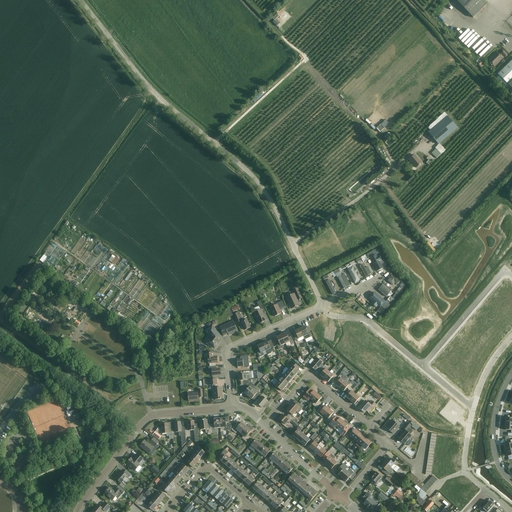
[(455,0),(473,18),(486,5),(481,0),(455,0)]
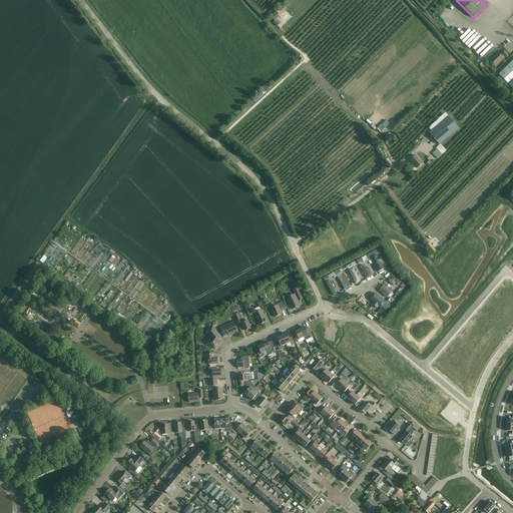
[(483,56),(492,47),(487,43),(478,51),(483,56)]
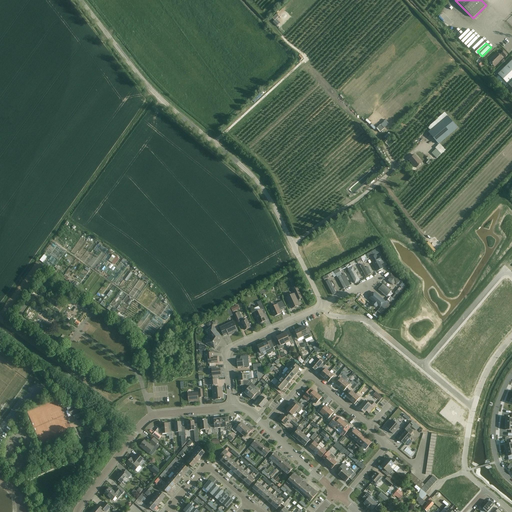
[(505,58),(508,55),(504,51),(501,54),(500,55),(497,53),(489,61),(494,67),(503,59),(504,57),(505,58)]
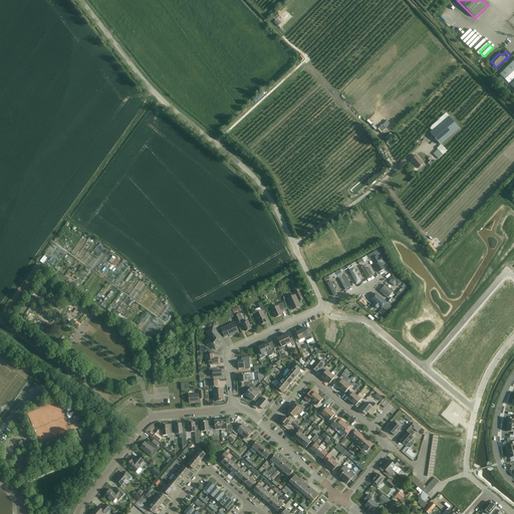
[(513,60),(513,61),(500,75),(510,85),(513,89),(513,60)]
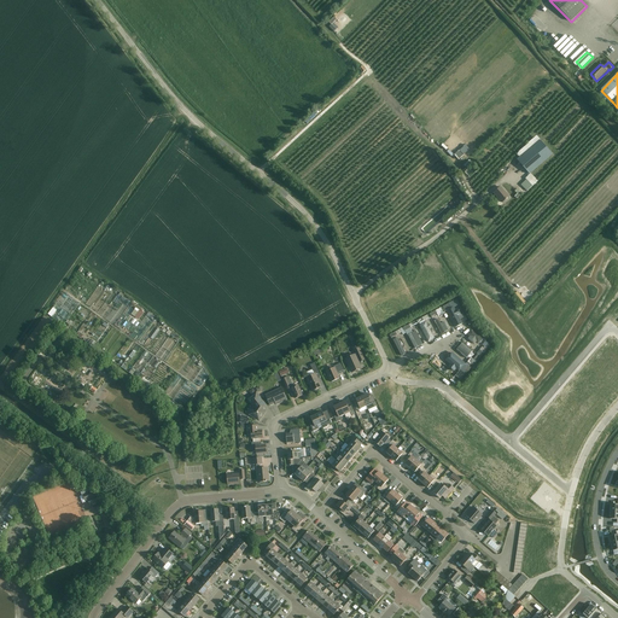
[(517,155),(520,158),(518,161),(529,174),(553,155),(537,136),(529,144),(519,152),(517,155)]
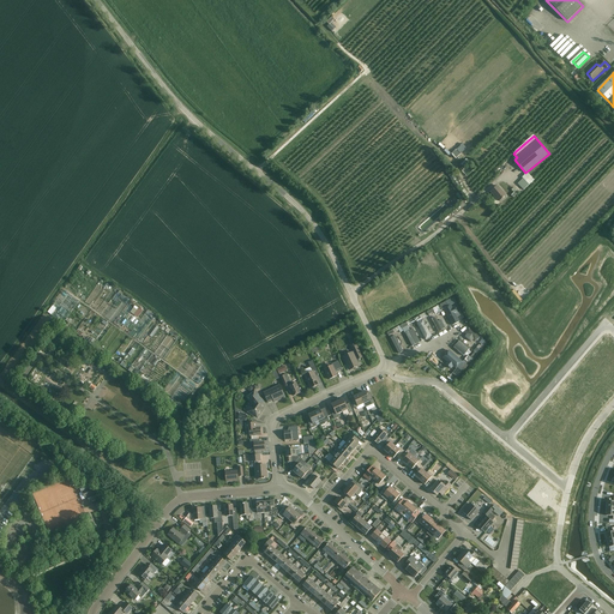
[(451,154),(452,155),(452,156),(456,160),(462,155),(457,149),(451,154)]
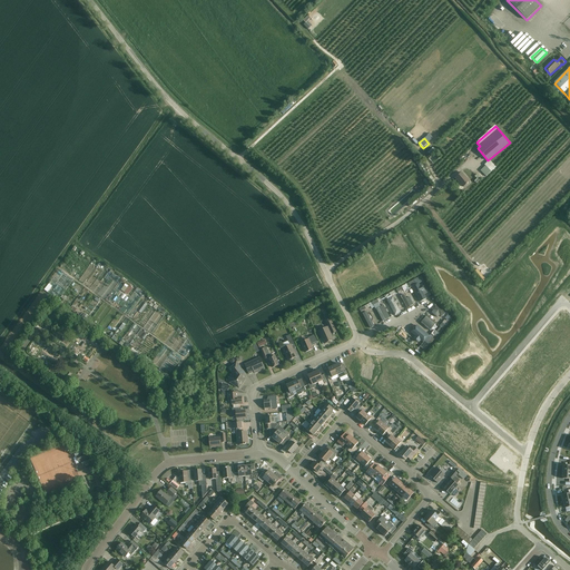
[(435,154),(430,159),(434,164),(439,158),(435,154)]
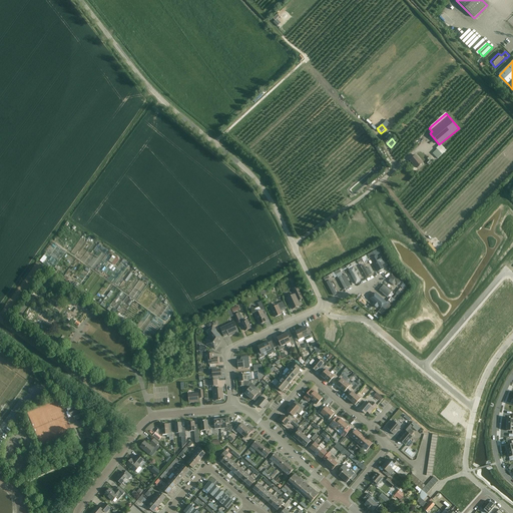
[(442,154),(447,150),(440,144),(436,148),(437,149),(433,153),(438,158),(442,154)]
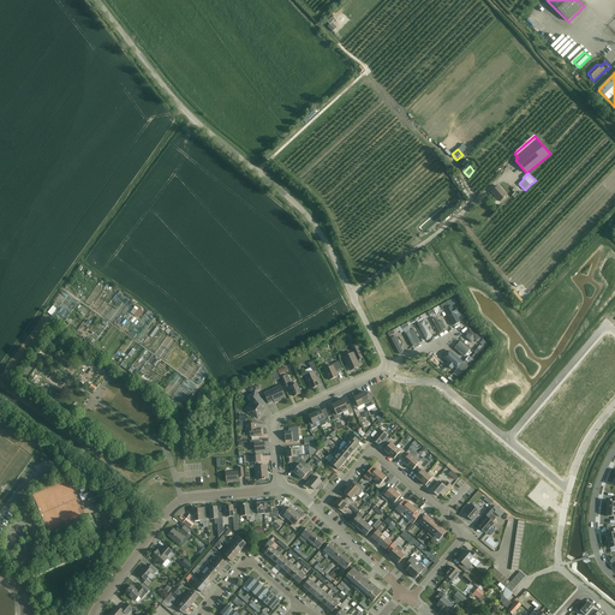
[(507,196),(499,186),(491,192),(500,202),(507,196)]
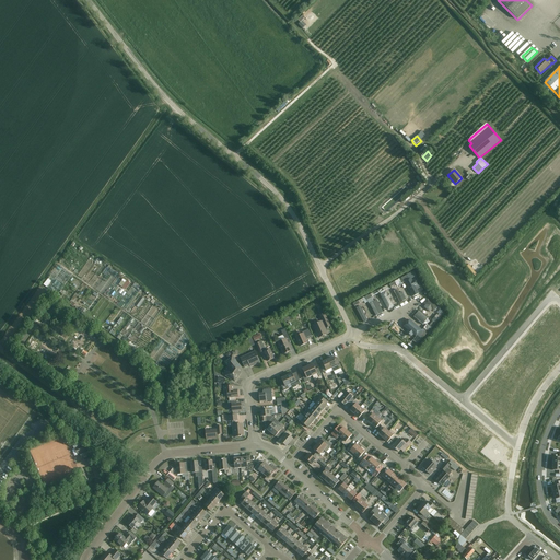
[(124,279),(119,284),(124,288),(128,282),(124,279)]
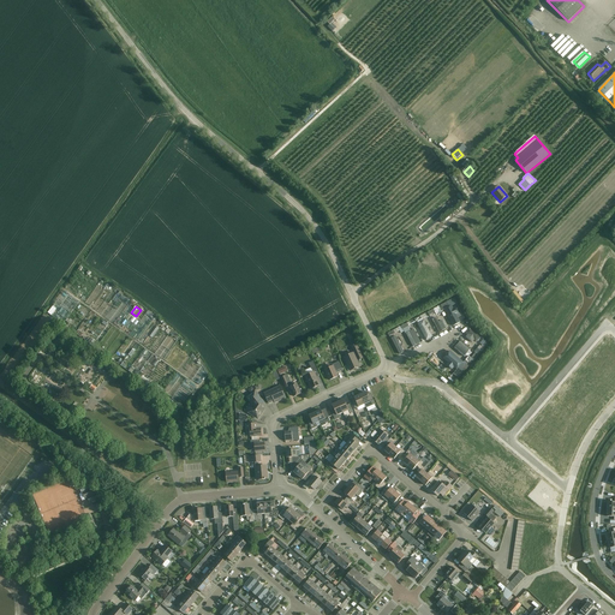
[(452,306),(445,310),(453,327),(460,323),(455,315),(459,312),(457,308),(453,310),(452,306)]
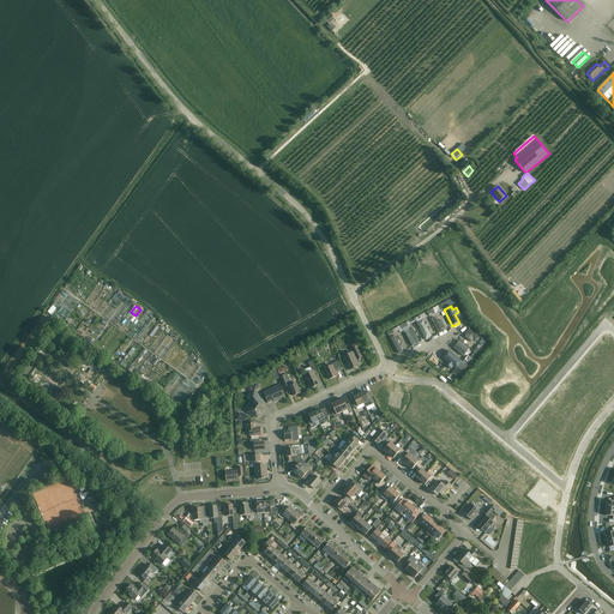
[(435,315),(431,318),(437,332),(441,330),(435,315)]
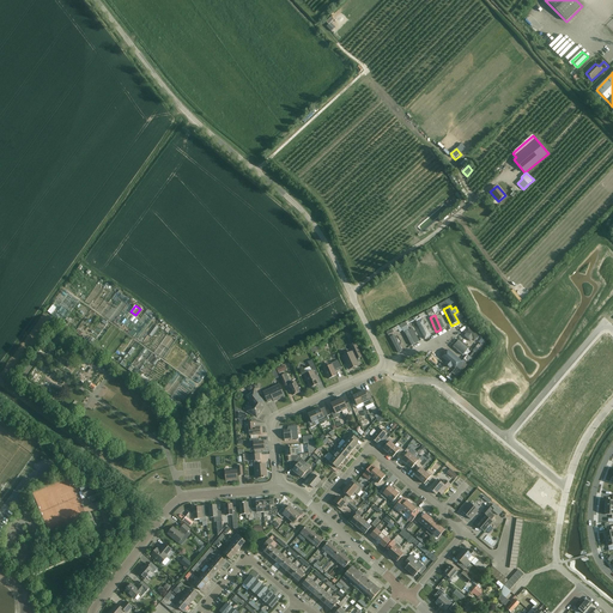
[(423,325),(418,327),(424,339),(428,337),(423,325)]
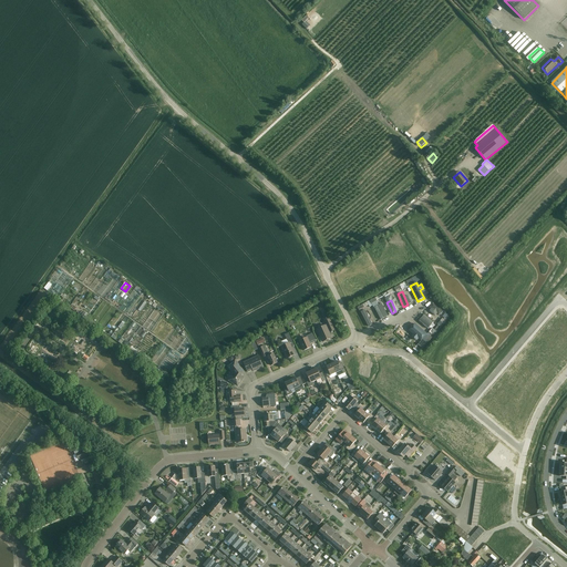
[(377,305),(373,307),(379,320),(383,318),(377,305)]
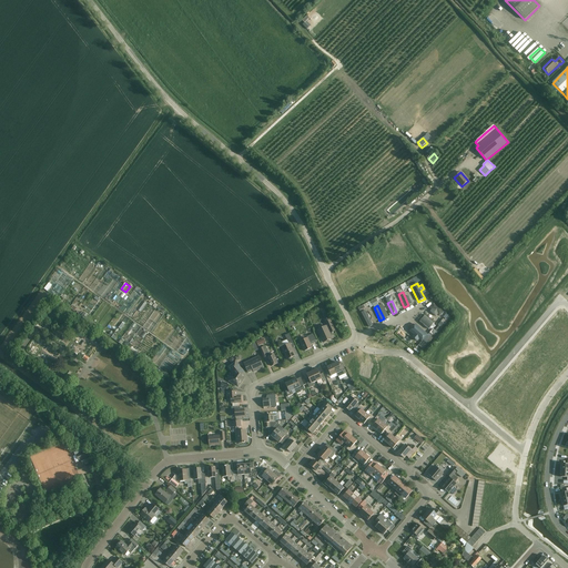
[(443,313),(434,305),(429,308),(435,313),(434,315),(436,317),(437,315),(439,317),(443,313)]
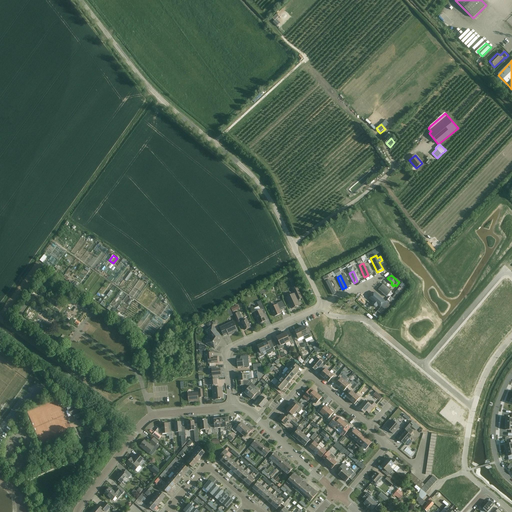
[(331,279),(326,282),(332,295),(338,292),(331,279)]
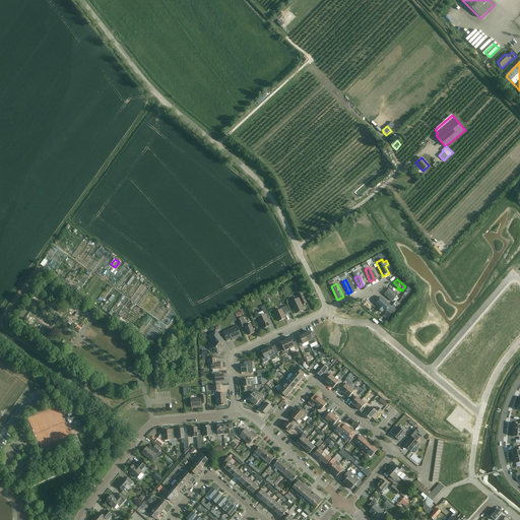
[(398,297),(389,288),(385,294),(394,302),(398,297)]
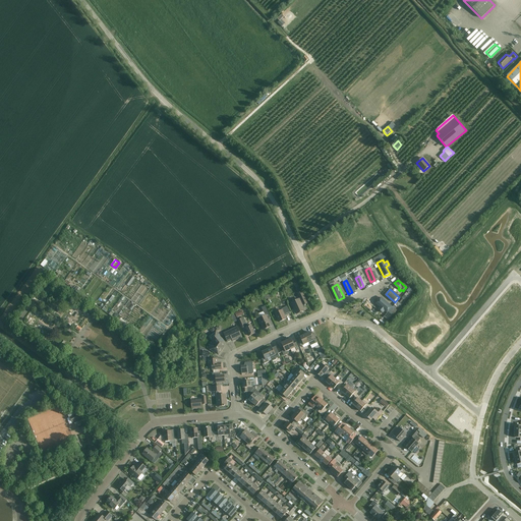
[(299,299),(291,303),(297,314),(304,310),(302,305),(307,303),(302,292),(298,293),(301,298),(299,299)]
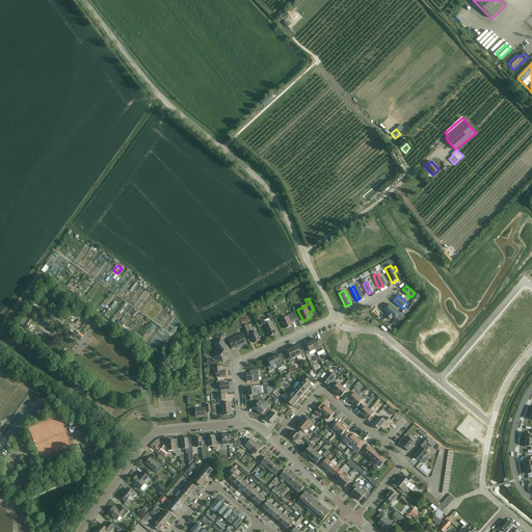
[(108,313),(116,302),(114,301),(106,311),(108,313)]
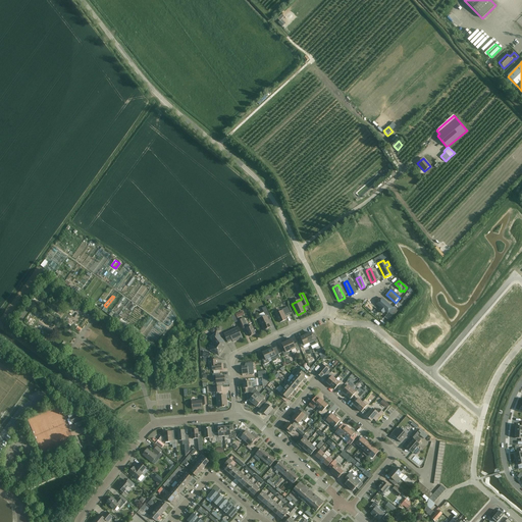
[(394,308),(382,298),(378,302),(385,308),(384,309),(386,311),(387,310),(390,312),(394,308)]
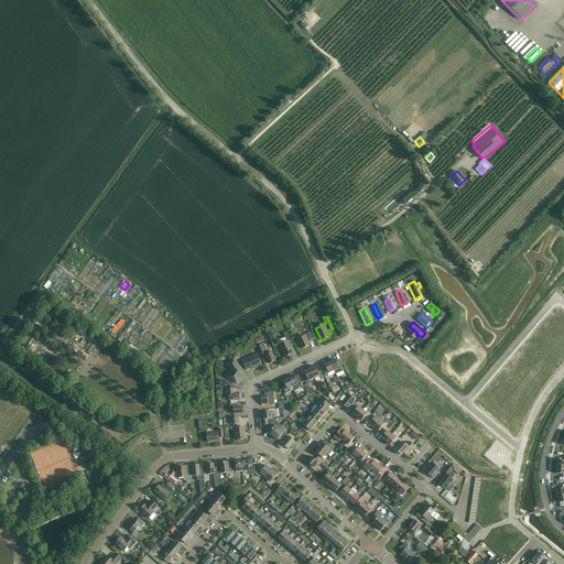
[(300,343),(300,344),(300,345),(301,345),(302,349),(310,345),(308,342),(311,340),(311,342),(314,339),(311,332),(304,335),(305,336),(297,339),(300,343)]
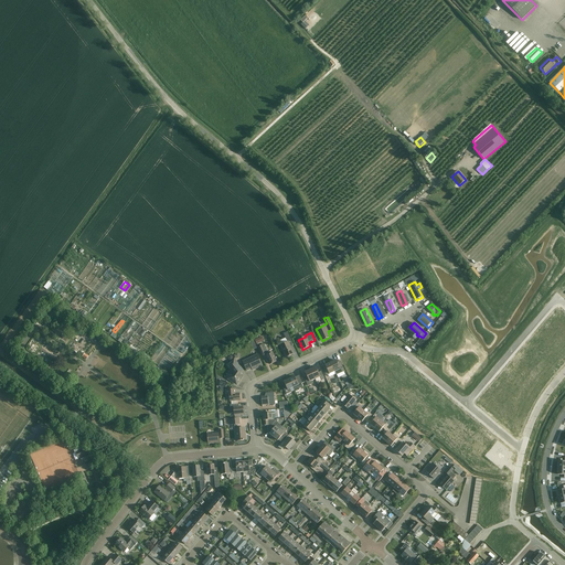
[(422,338),(416,343),(422,348),(426,341),(424,339),(422,338)]
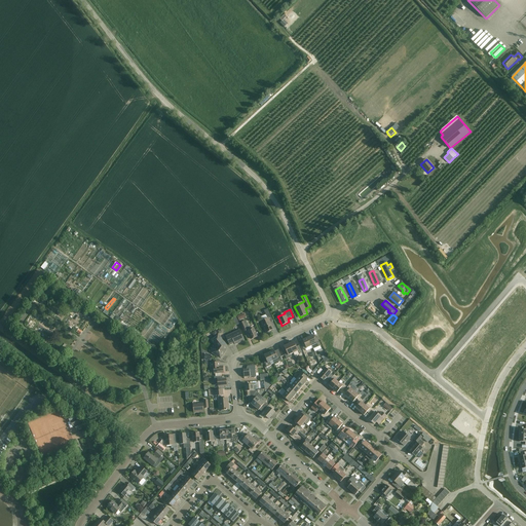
[(261,322),(266,333),(273,329),(268,318),(261,322)]
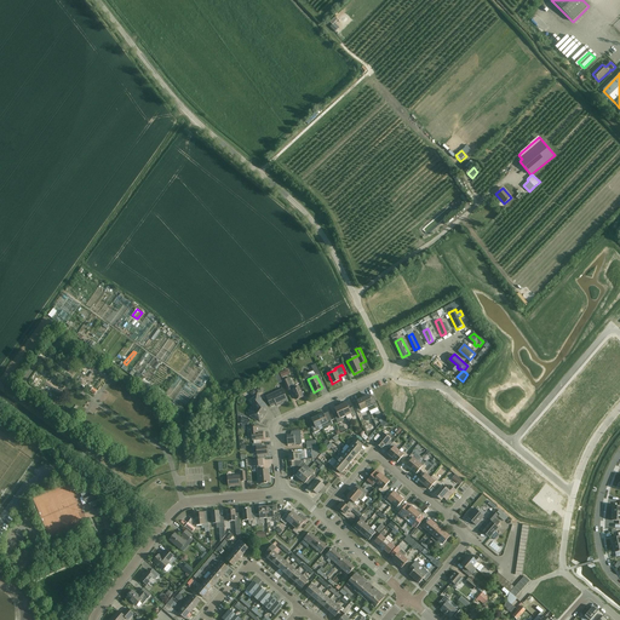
[(299,386),(296,389),(291,378),(287,379),(283,380),(288,391),(292,389),(297,400),(304,397),(299,386)]
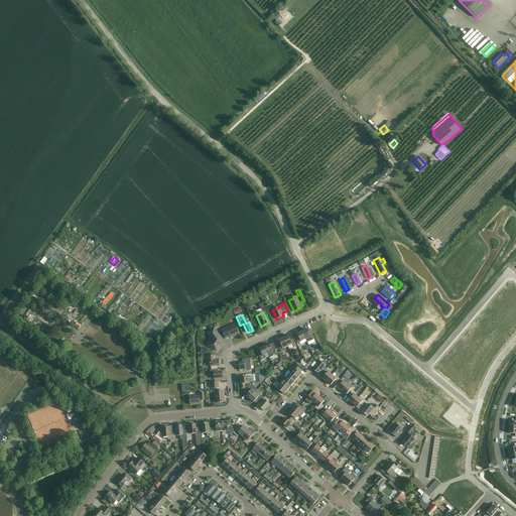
[(230,337),(231,338),(240,334),(235,324),(222,330),(226,339),(230,337)]
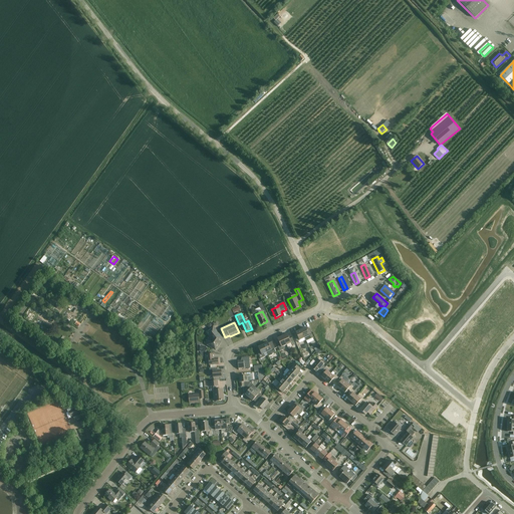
[(213,327),(208,331),(213,337),(208,344),(215,349),(220,342),(218,341),(218,340),(215,336),(219,334),(213,327)]
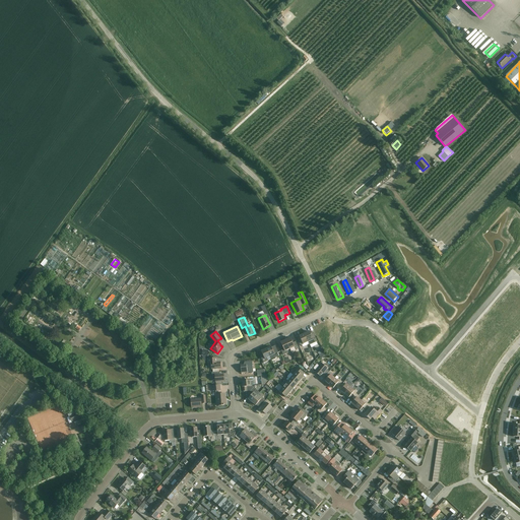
[(305,334),(308,342),(310,345),(318,341),(313,332),(310,333),(310,331),(305,334)]
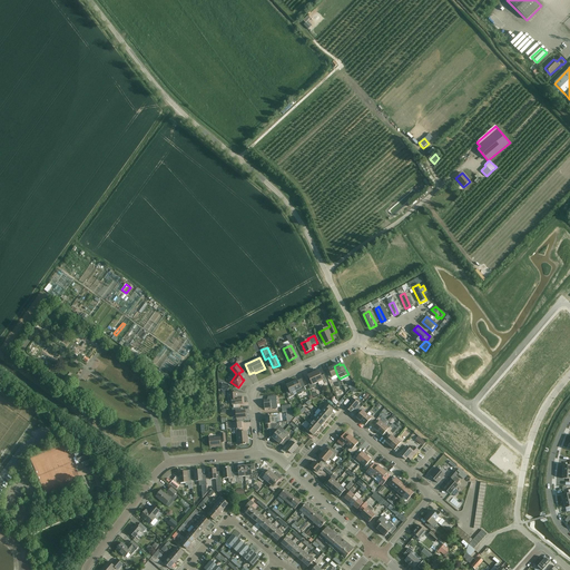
[(337,375),(334,366),(328,369),(328,371),(326,372),(330,379),(331,379),(331,380),(332,381),(334,380),(340,377),(337,375)]
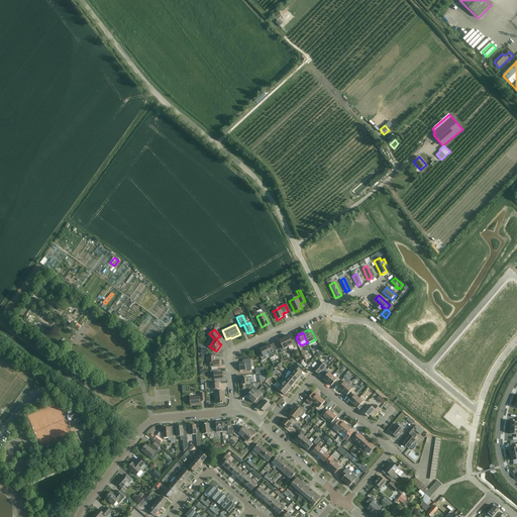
[(289,336),(284,338),(288,347),(293,344),(294,347),(297,346),(294,339),(292,341),(289,336)]
